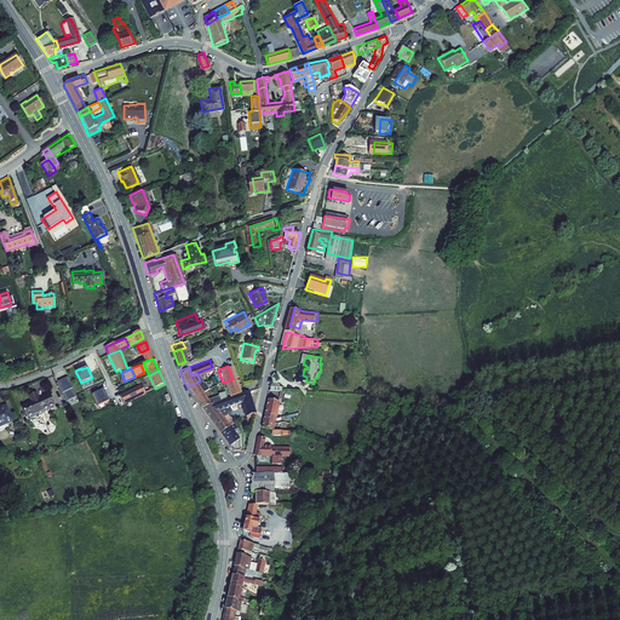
[(76,396),(68,377),(57,382),(67,401),(76,396)]
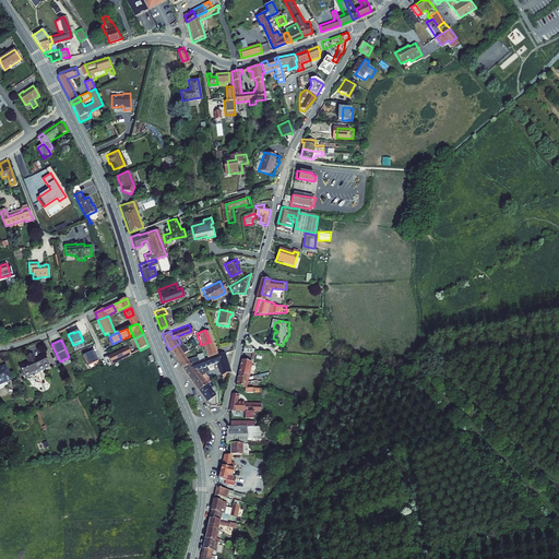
[(214,354),(210,342),(201,345),(205,356),(214,354)]
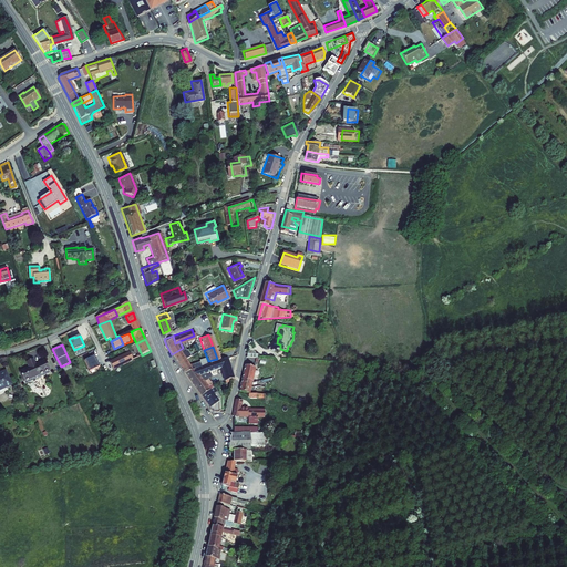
[(184,349),(183,348),(172,354),(176,362),(184,358),(189,354),(185,348),(184,349)]
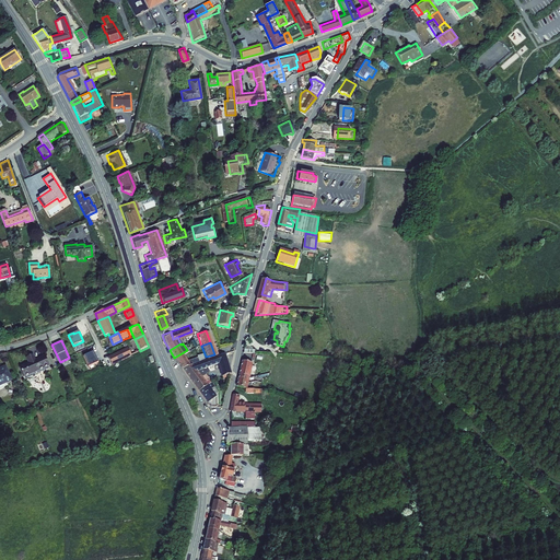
[(131,356),(128,348),(123,351),(126,358),(131,356)]
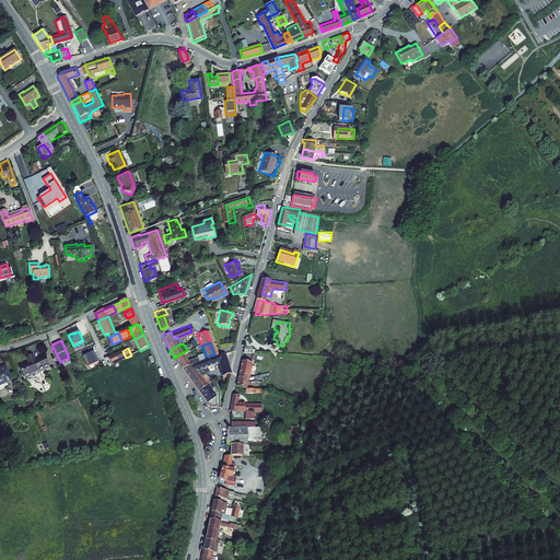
[(123,351),(108,358),(112,364),(126,358),(123,351)]
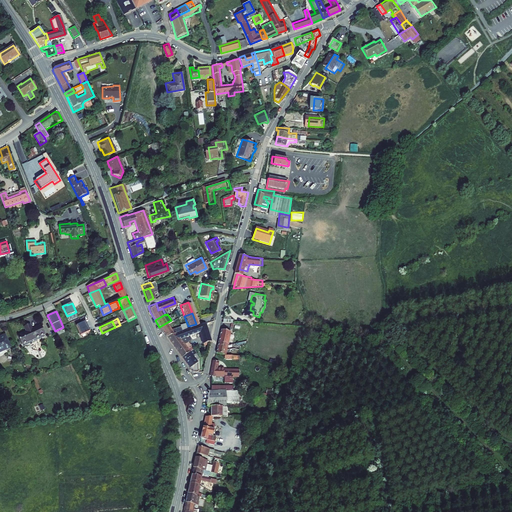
[(85,322),(76,326),(81,336),(90,332),(85,322)]
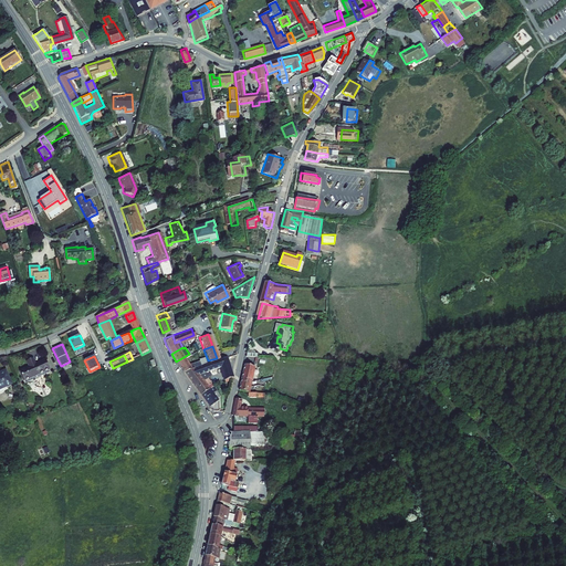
[(231,375),(226,356),(199,365),(200,369),(202,369),(202,371),(206,375),(209,373),(207,369),(219,366),(222,379),(229,377),(231,377),(231,375)]
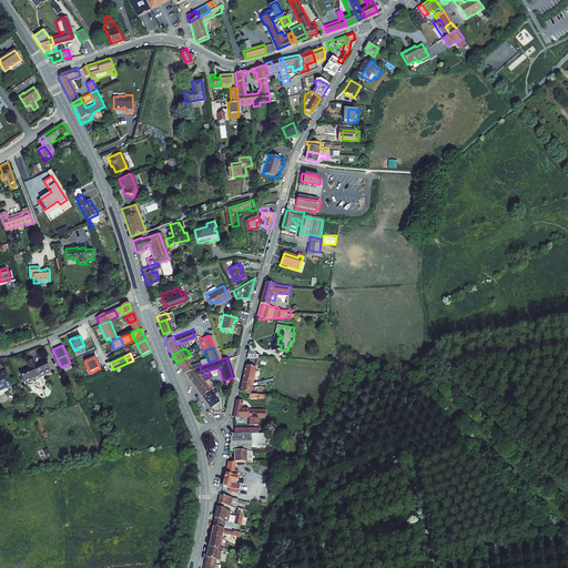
[(188,364),(184,358),(176,363),(180,367),(188,364)]
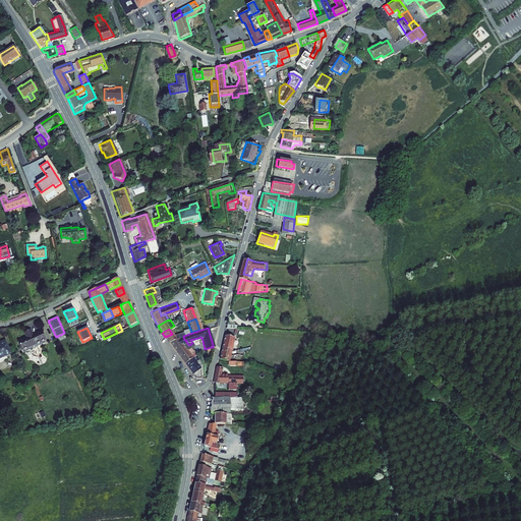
[(46,340),(42,332),(33,336),(31,332),(25,334),(27,338),(18,343),(21,351),(46,340)]
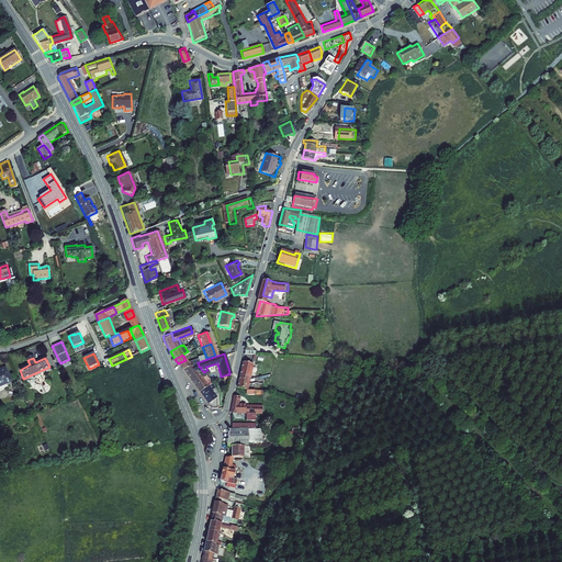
[(197,362),(194,358),(178,363),(180,368),(197,362)]
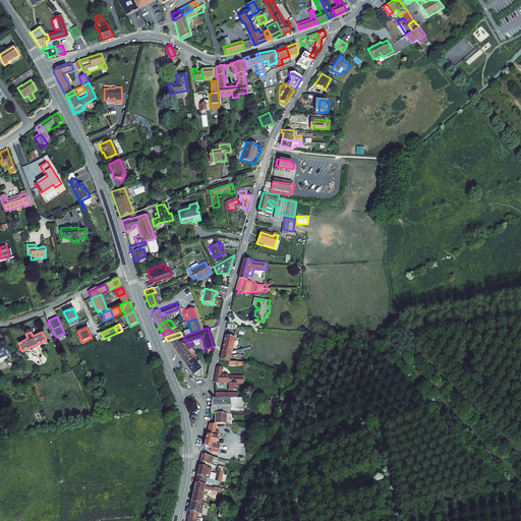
[(237,336),(228,335),(225,347),(235,349),(237,336)]
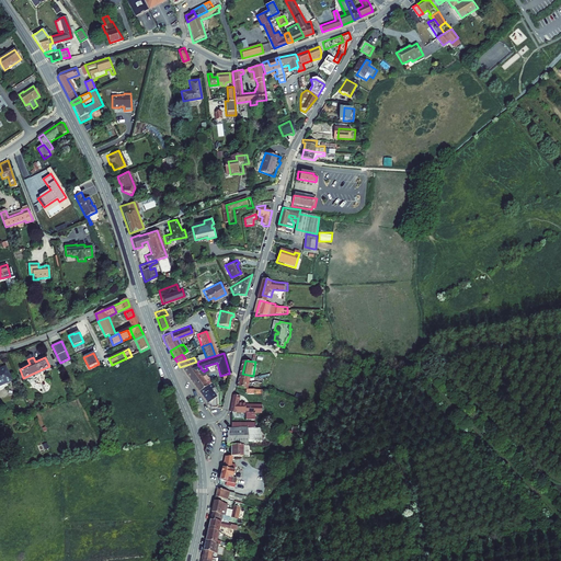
[(198,366),(197,362),(180,367),(189,378),(195,374),(196,377),(202,375),(203,374),(204,374),(203,373),(204,371),(201,368),(201,366),(198,366)]
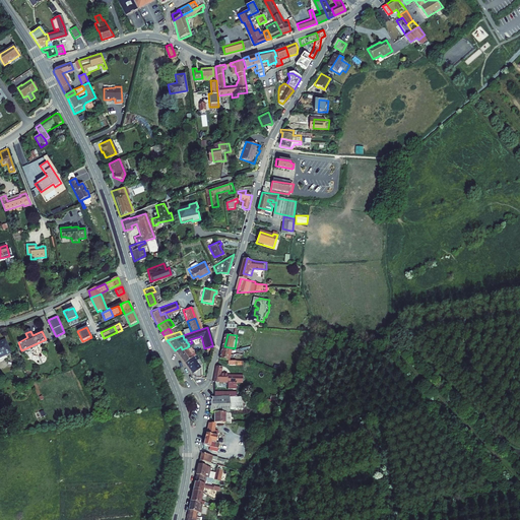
[(0,362),(7,359),(5,355),(10,353),(5,340),(0,342),(0,362)]
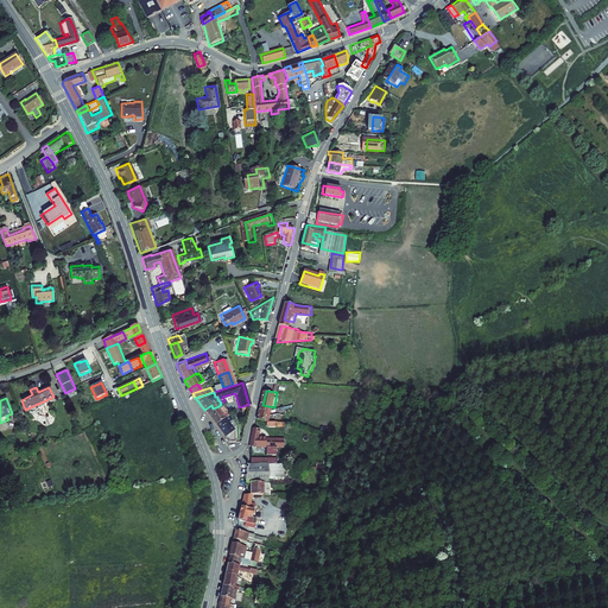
[(219,406),(213,409),(211,405),(204,410),(226,439),(233,439),(232,429),(230,426),(234,423),(221,405),(220,405),(219,406)]
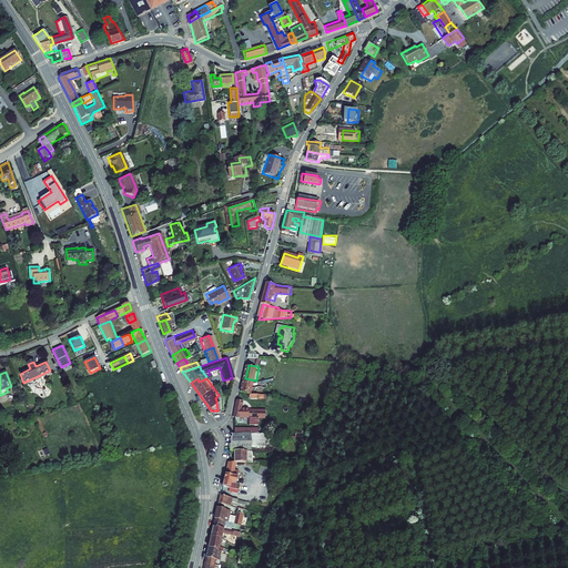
[(246,402),(239,401),(236,416),(239,416),(243,417),(263,417),(272,418),(272,412),(262,411),(262,412),(253,412),(253,409),(245,408),(246,402)]
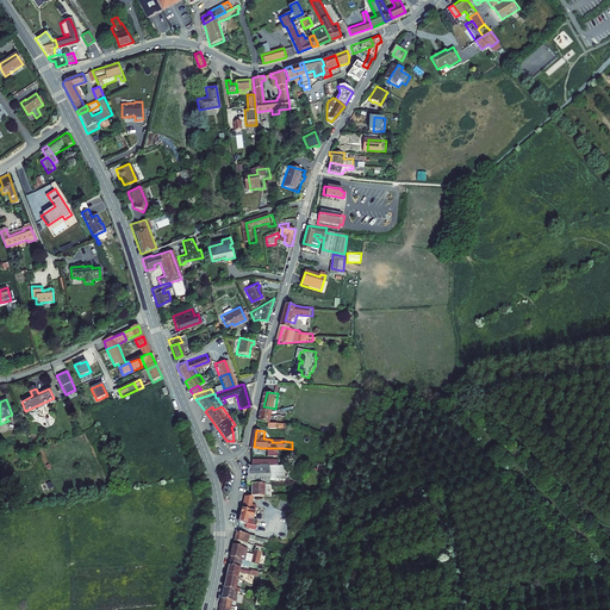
[(281,460),(282,448),(261,448),(256,447),(255,465),(281,465),(281,460)]
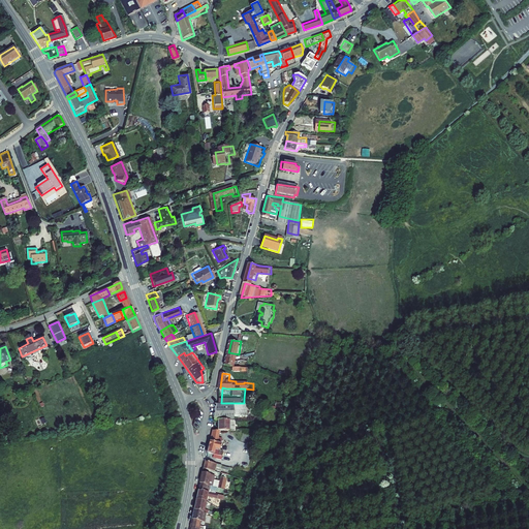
[(253,390),(245,389),(244,399),(253,399),(253,390)]
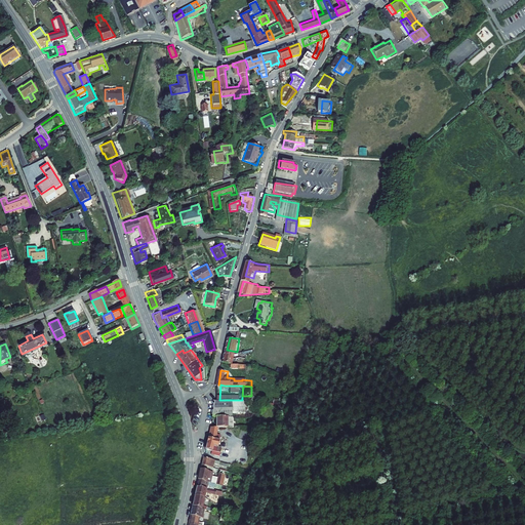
[(215,416),(219,417),(232,417),(254,418),(255,400),(242,400),(219,400),(216,400),(215,416)]
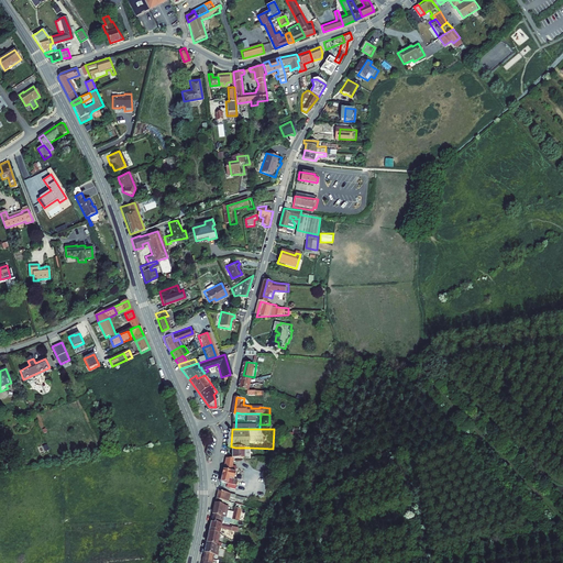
[(235,448),(234,457),(238,459),(247,459),(249,448),(235,448)]
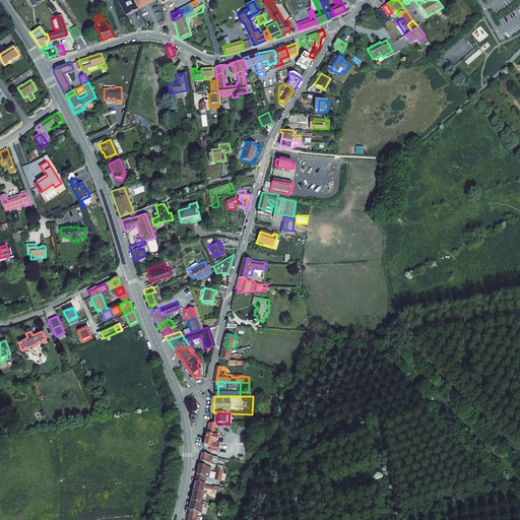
[(219,436),(209,434),(206,445),(212,447),(211,450),(220,452),(222,444),(218,443),(220,437),(219,437),(219,436)]
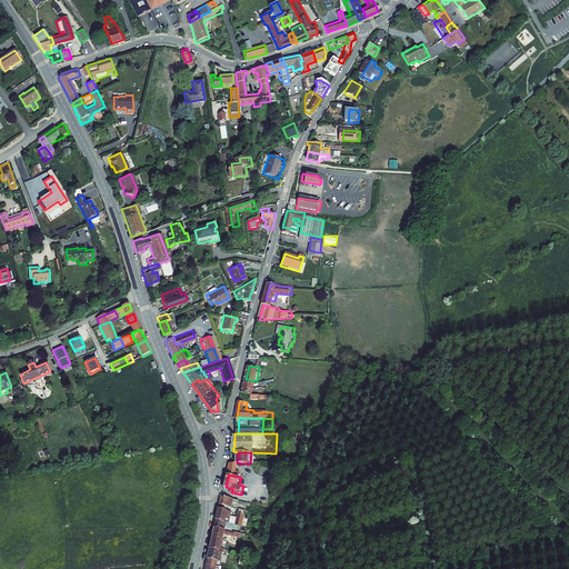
[(230,498),(223,497),(221,505),(228,507),(228,506),(246,511),(248,505),(230,499),(230,498)]
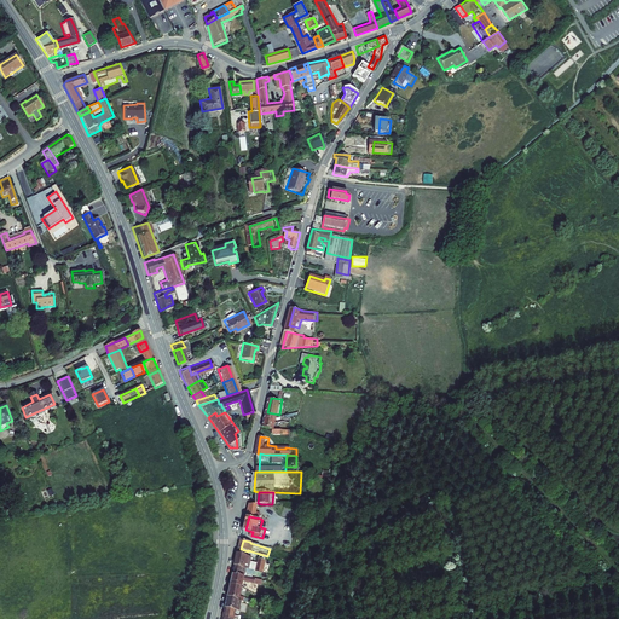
[(252,557),(239,553),(236,566),(248,570),(252,557)]
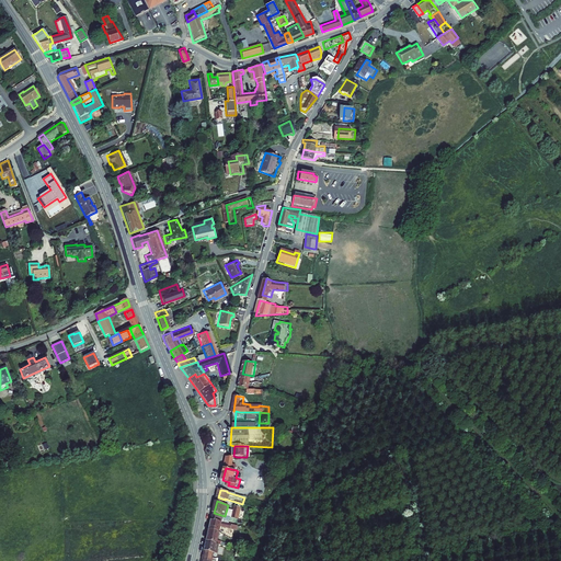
[(241,511),(236,508),(235,514),(232,514),(231,517),(236,518),(238,519),(241,511)]
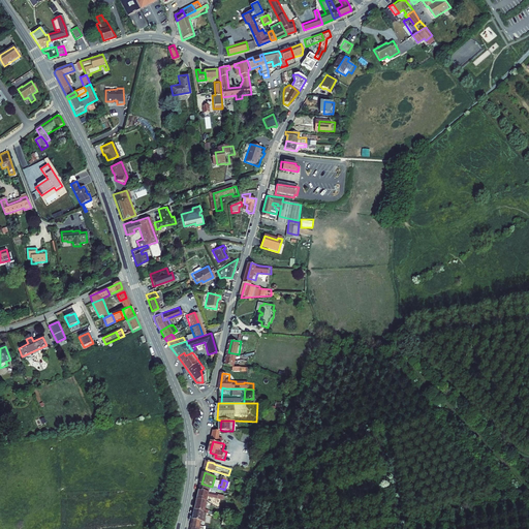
[(212,487),(201,484),(200,491),(217,495),(218,492),(221,493),(222,489),(218,488),(212,487)]
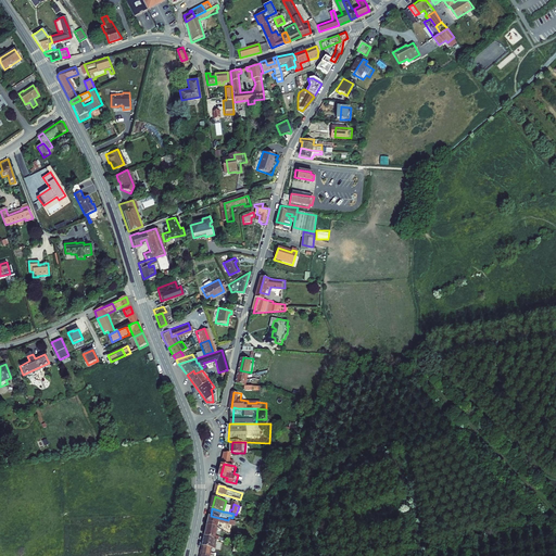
[(211,516),(209,525),(219,528),(220,522),(230,525),(231,520),(228,520),(211,516)]
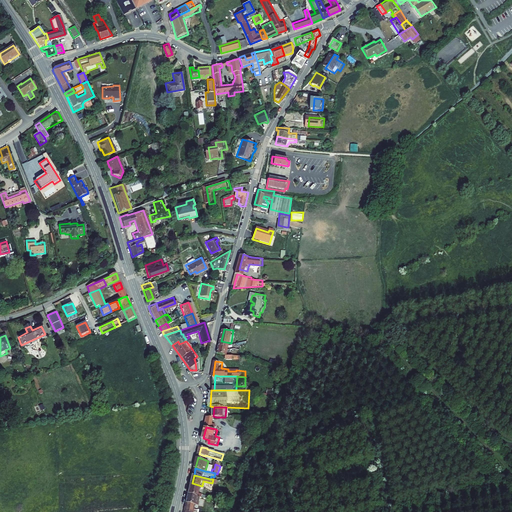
[(192,483),(189,493),(198,496),(210,500),(211,498),(204,495),(200,494),(202,486),(192,483)]
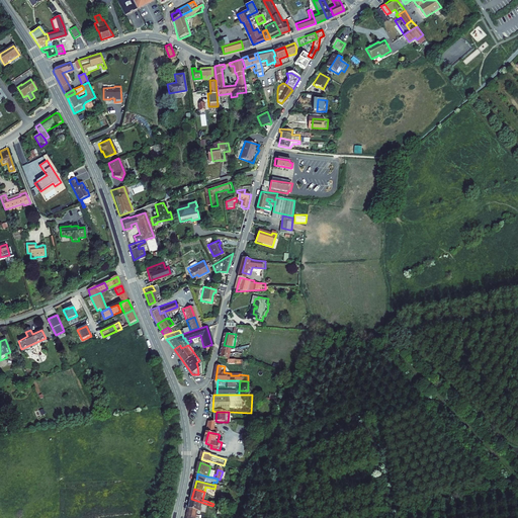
[(191,499),(189,508),(198,510),(200,502),(191,499)]
